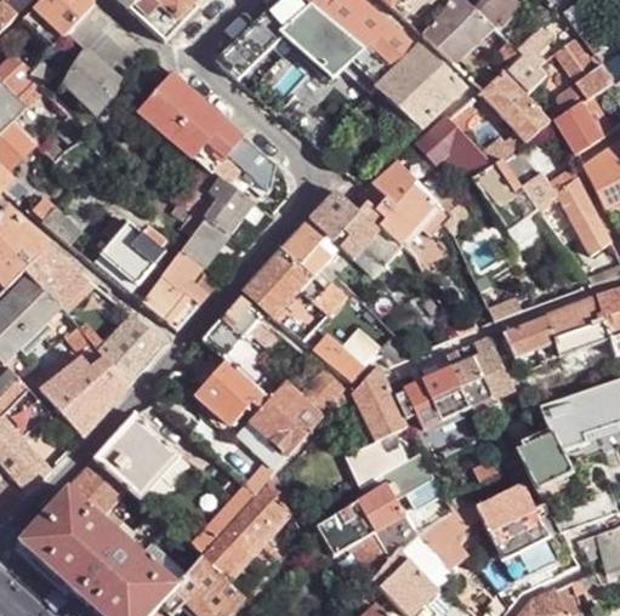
[(0,30),(16,15),(4,3),(1,0),(0,0),(0,30)]
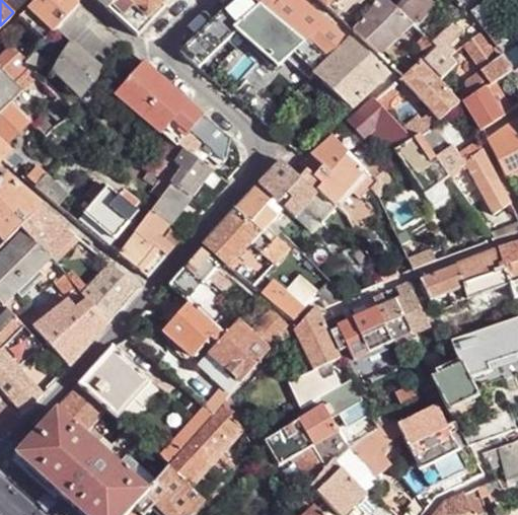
[(13,12),(24,0),(5,0),(3,2),(13,12)]
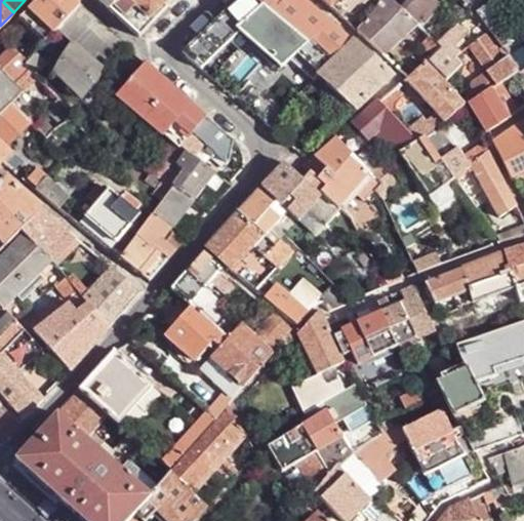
[(33,0),(28,6),(52,29),(55,25),(73,6),(78,1),(77,0),(33,0)]
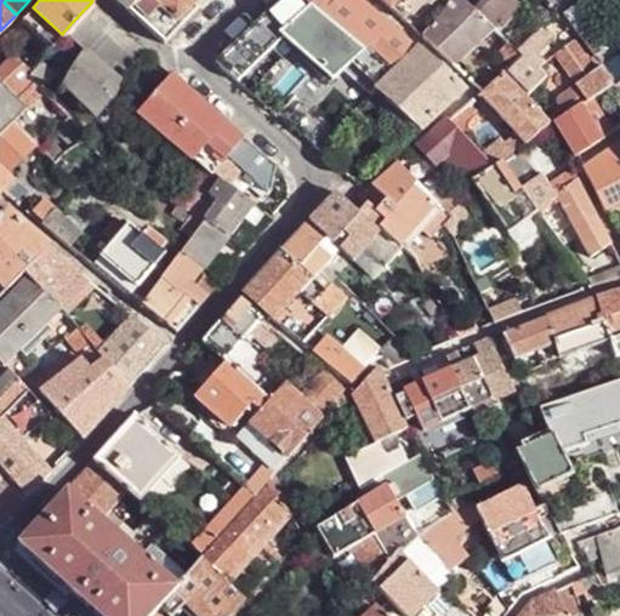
[(186,20),(199,5),(194,0),(138,0),(130,9),(165,40),(186,20)]
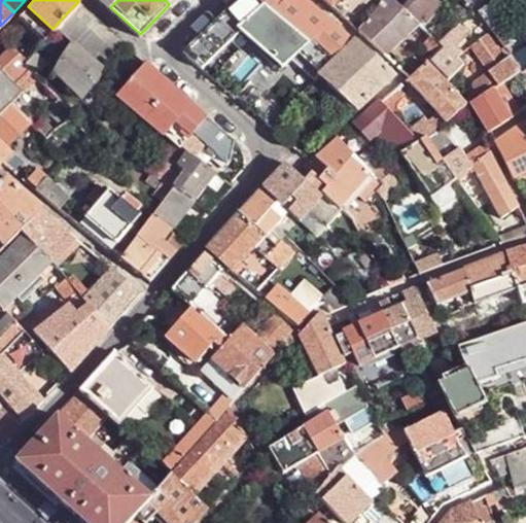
[(234,0),(221,12),(239,29),(279,65),(290,56),(316,78),(322,73),(334,60),(355,40),(327,18),(328,15),(310,0),(234,0)]
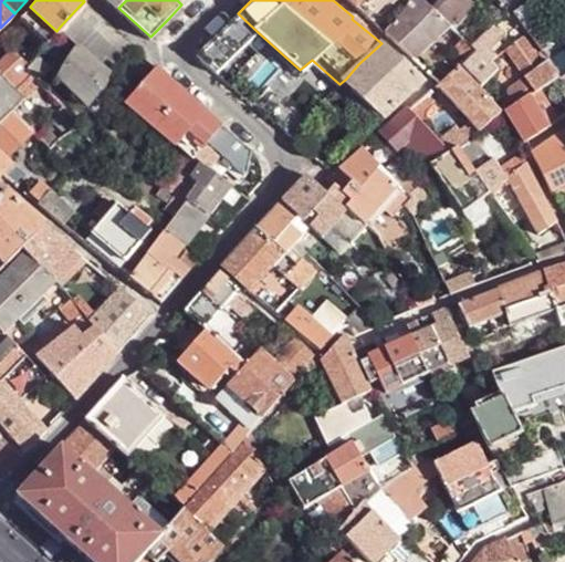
[(351,0),(368,16),(380,0),(410,0),(351,0)]
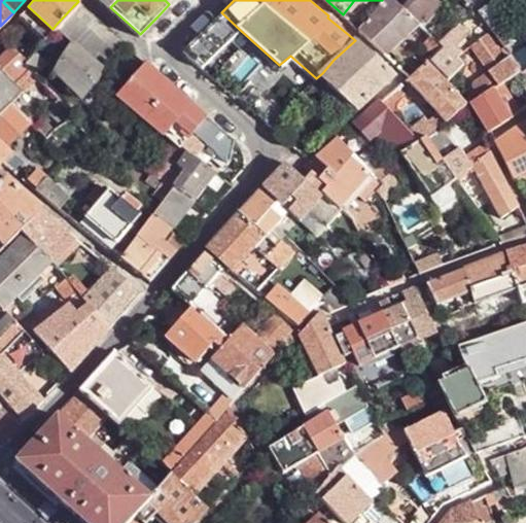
[(385,51),(418,21),(402,6),(395,0),(382,0),(380,2),(359,30),(385,51)]
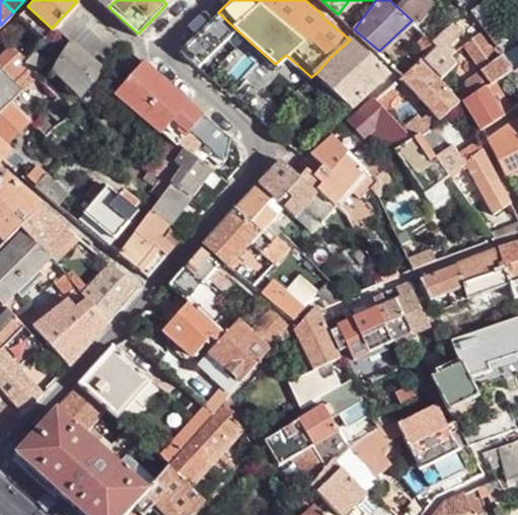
[(433,0),(401,0),(396,6),(412,20),(416,16),(418,18),(421,17),(433,5),(433,0)]
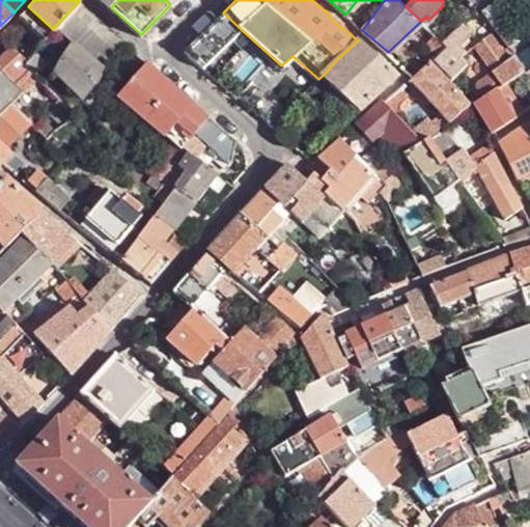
[(497,0),(492,4),(499,15),(506,8),(500,0),(497,0)]
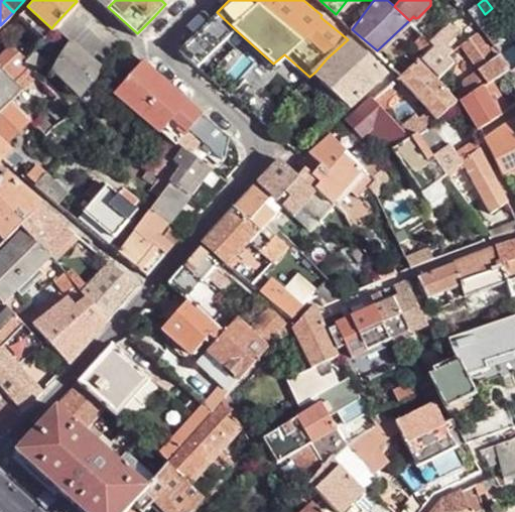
[(54,24),(72,40),(84,26),(94,16),(82,5),(77,1),(72,6),(54,24)]
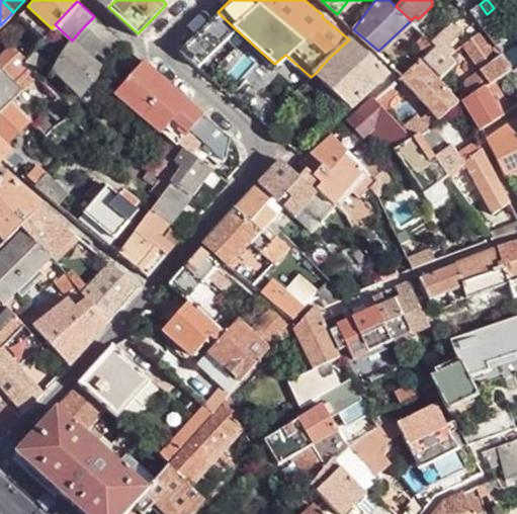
[(494,43),(503,36),(496,26),(487,14),(480,4),(471,9),(494,43)]
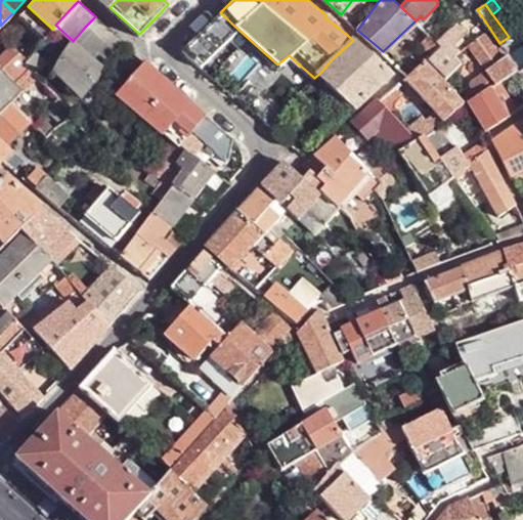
[(45,38),(52,29),(28,6),(19,14),(45,38)]
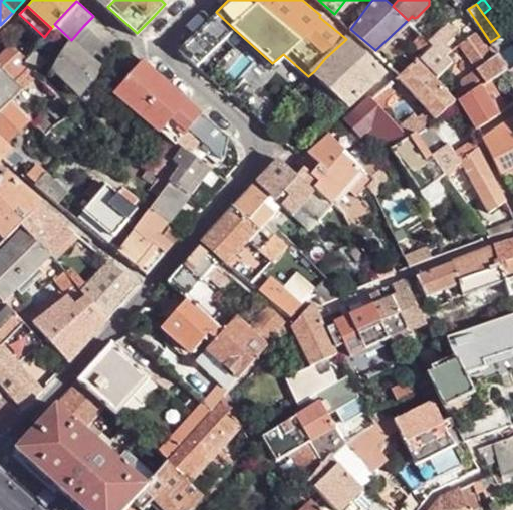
[(233,28),(216,12),(200,26),(183,43),(182,44),(182,48),(182,50),(183,52),(196,63),(233,28)]
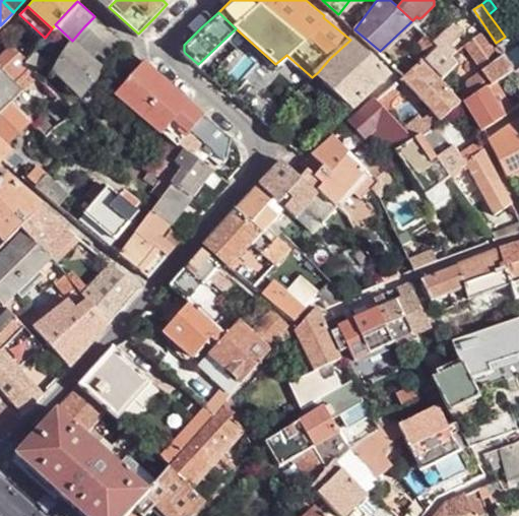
[(123,42),(94,16),(84,26),(109,50),(113,53),(123,42)]
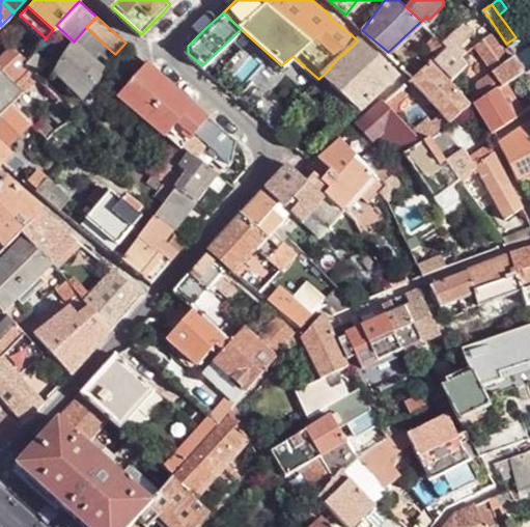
[(459,44),(468,37),(474,31),(464,20),(452,29),(443,37),(454,49),(461,54),(466,50),(464,48),(459,44)]
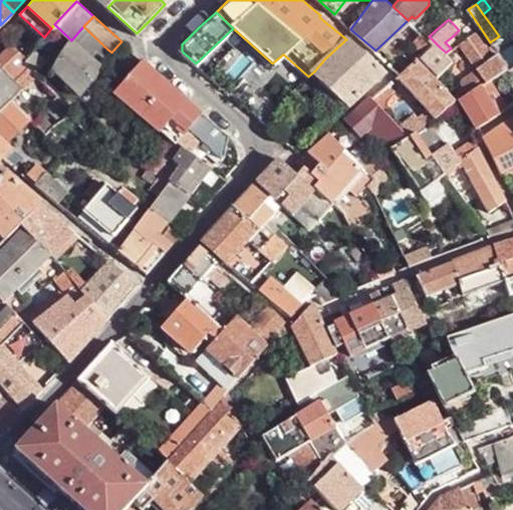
[(500,22),(492,26),(499,36),(500,36),(506,31),(500,22)]
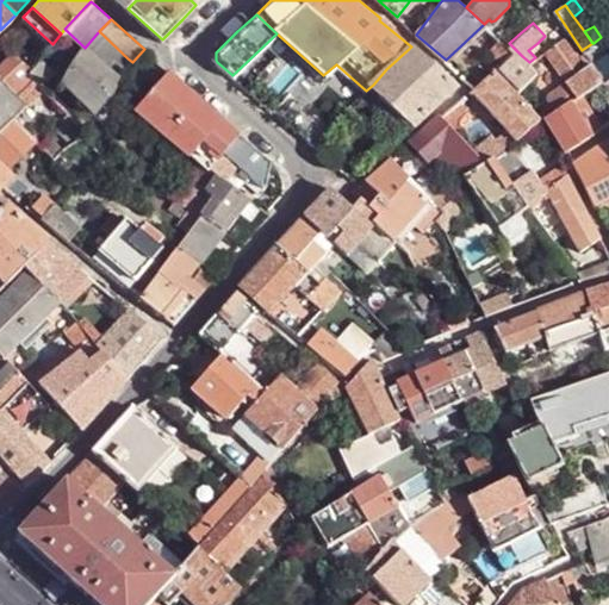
[(99,31),(85,48),(115,74),(128,58),(99,31)]
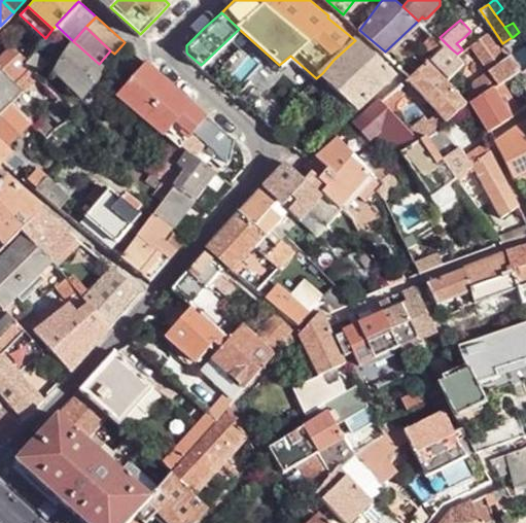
[(434,53),(443,44),(437,38),(427,30),(418,39),(434,53)]
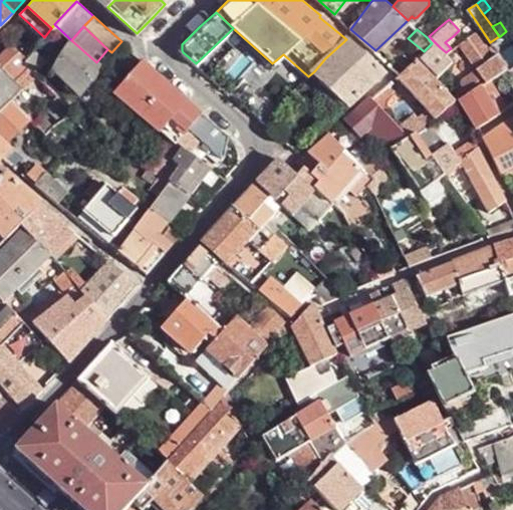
[(475,32),(460,43),(478,67),(486,80),(487,79),(508,67),(498,53),(492,56),(475,32)]
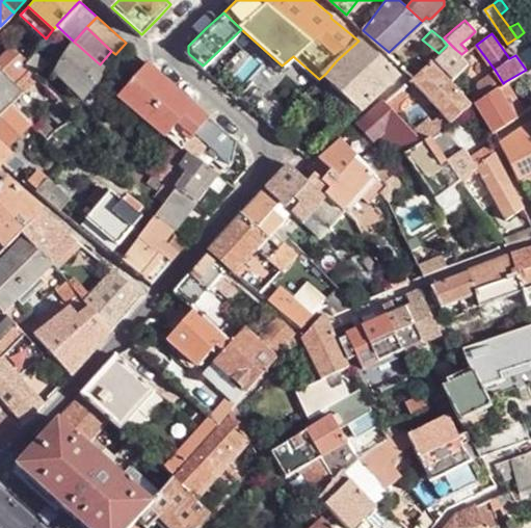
[(468,61),(461,55),(461,54),(455,49),(444,37),(442,38),(447,45),(439,53),(434,58),(452,76),(468,61)]
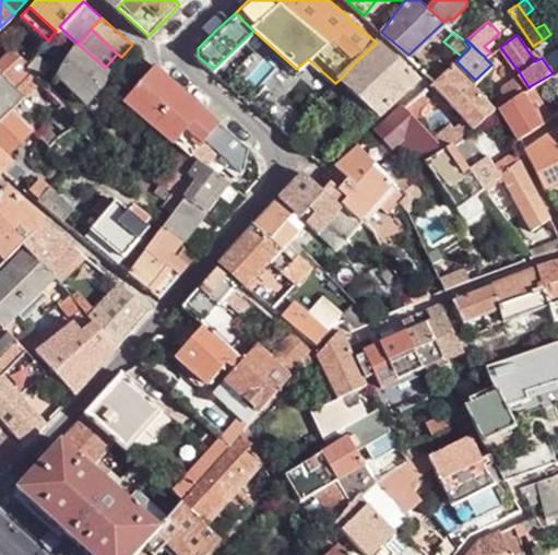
[(496,43),(493,39),(484,46),(488,50),(496,43)]
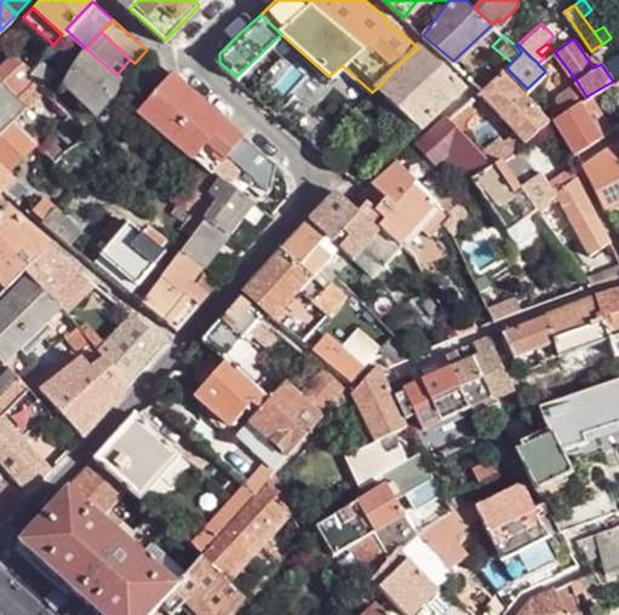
[(618,75),(618,67),(603,44),(602,44),(591,51),(601,64),(613,81),(618,75)]
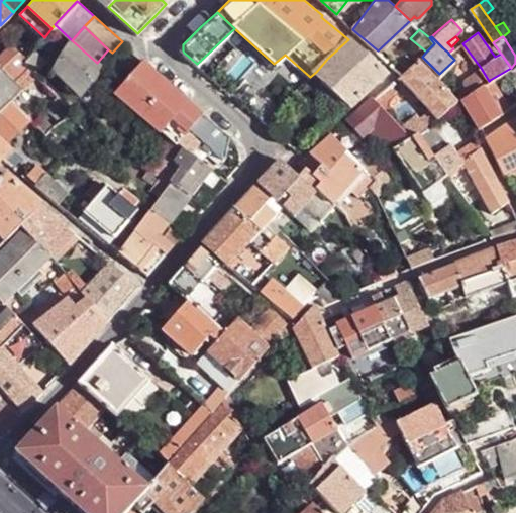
[(352,104),(383,77),(384,74),(383,70),(348,39),(327,59),(316,72),(344,96),(352,104)]
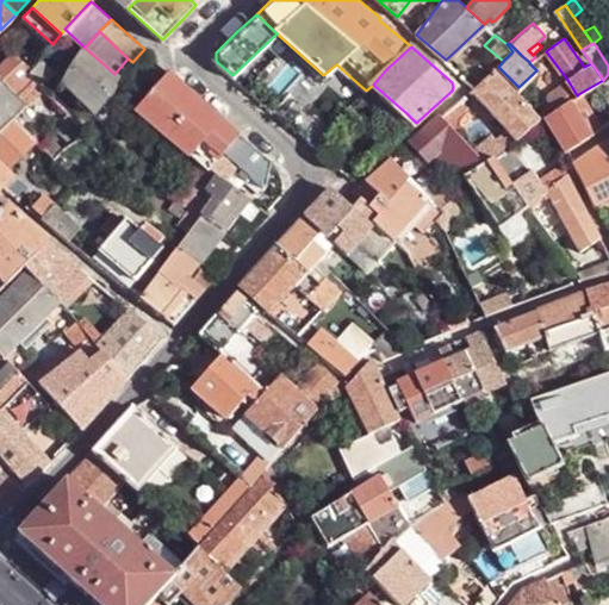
[(85,48),(64,81),(93,110),(106,92),(115,74),(85,48)]
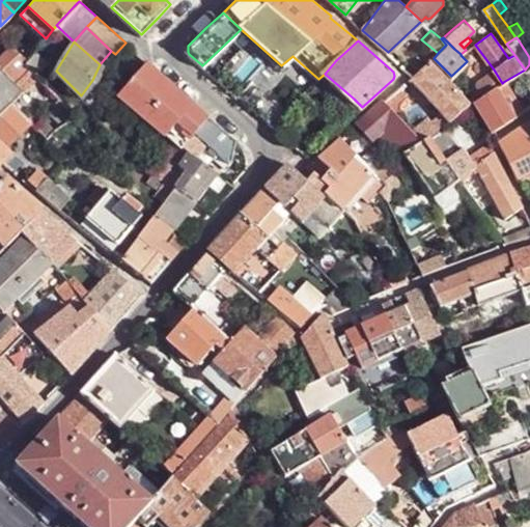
[(0,70),(21,90),(37,74),(36,73),(25,60),(22,57),(10,46),(0,56),(0,70)]
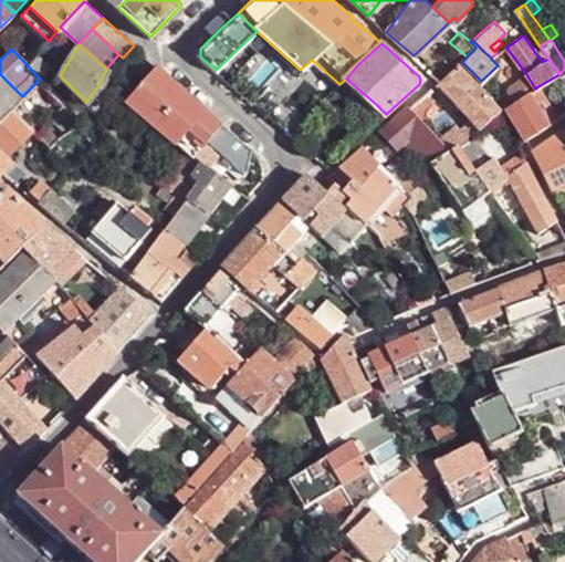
[(51,63),(38,52),(32,59),(27,64),(39,77),(51,63)]
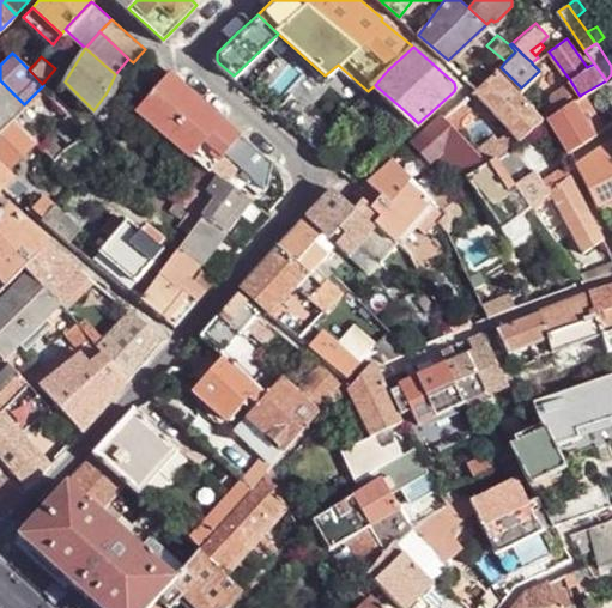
[(35,64),(31,59),(25,66),(29,70),(35,64)]
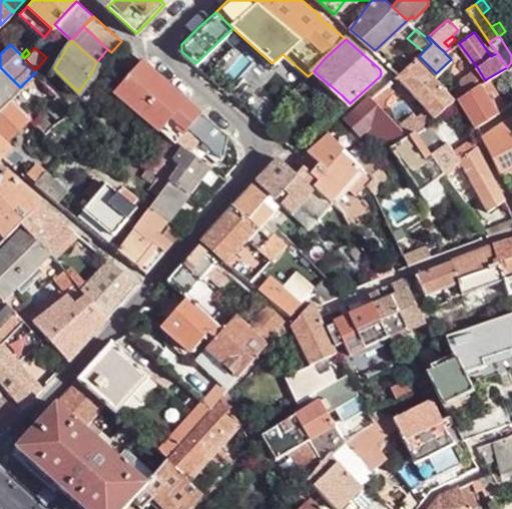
[(453,98),(443,87),(415,59),(415,58),(399,73),(398,72),(397,73),(428,108),(435,116),(436,113),(453,98)]
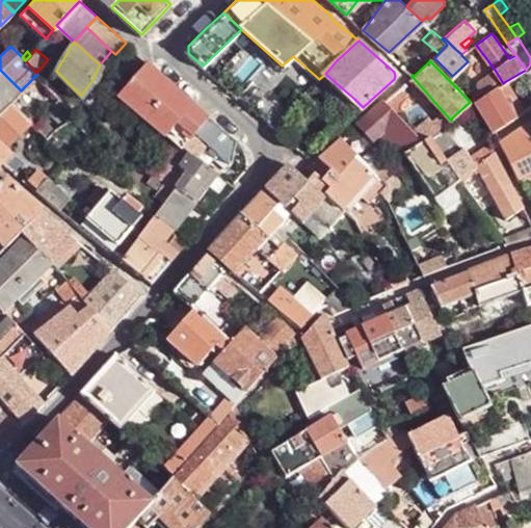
[(147,61),(127,85),(170,124),(190,101),(181,91),(163,76),(147,61)]
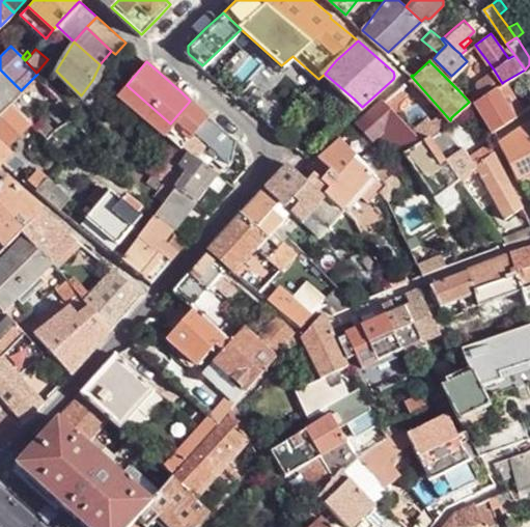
[(0,114),(12,102),(11,101),(21,90),(0,70),(0,114)]
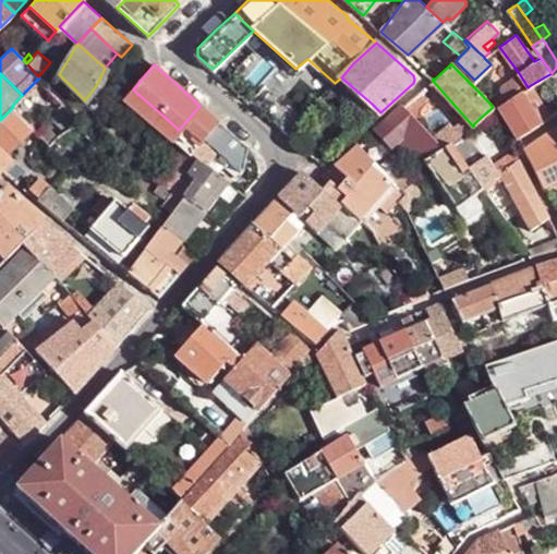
[(510,79),(520,92),(522,91),(528,87),(519,73),(510,79)]
